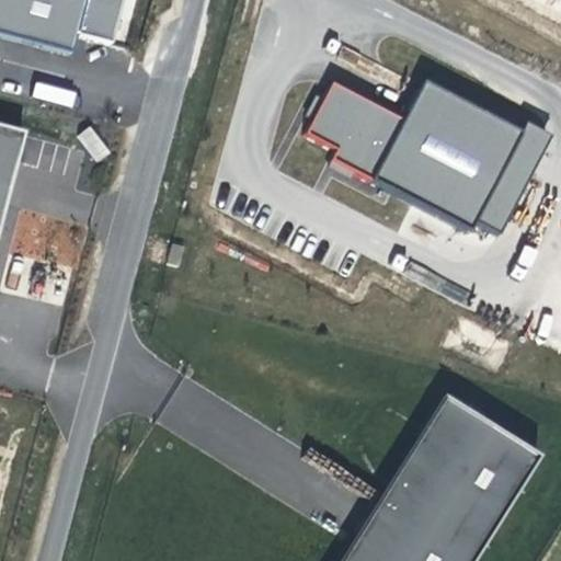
[(82,0),(0,0),(0,31),(69,49),(82,0)]
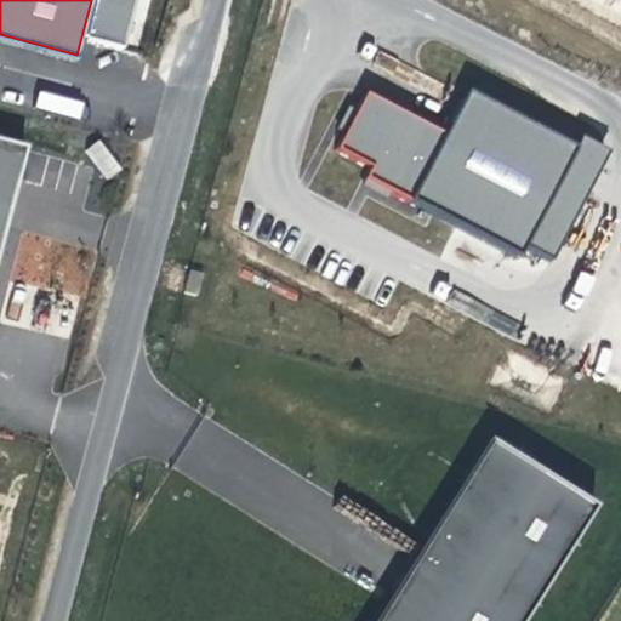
[(614,149),(582,134),(577,142),(473,87),(417,194),(522,249),(527,240),(557,256),(614,149)]
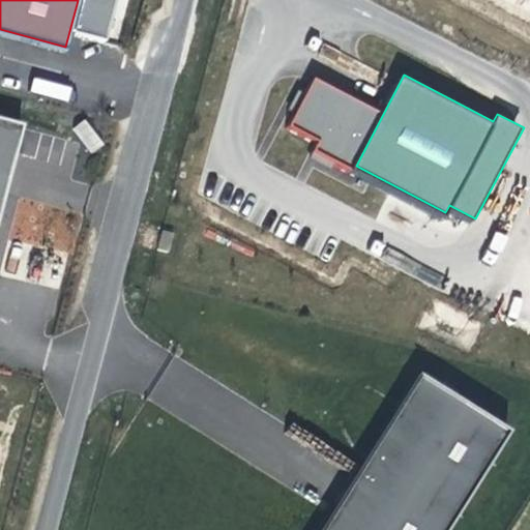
[(90,154),(104,145),(84,119),(71,127),(90,154)]
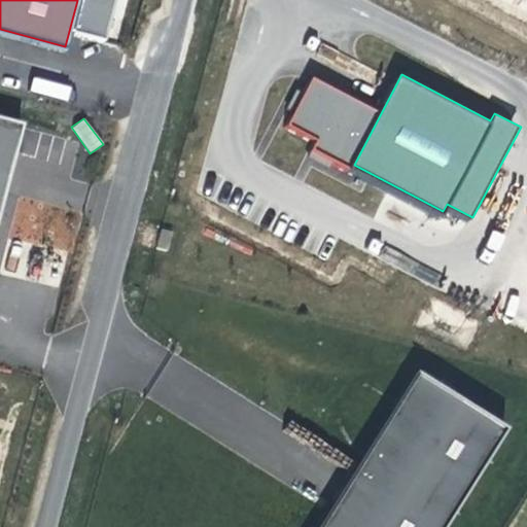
[(0,202),(14,128),(0,124),(0,202)]
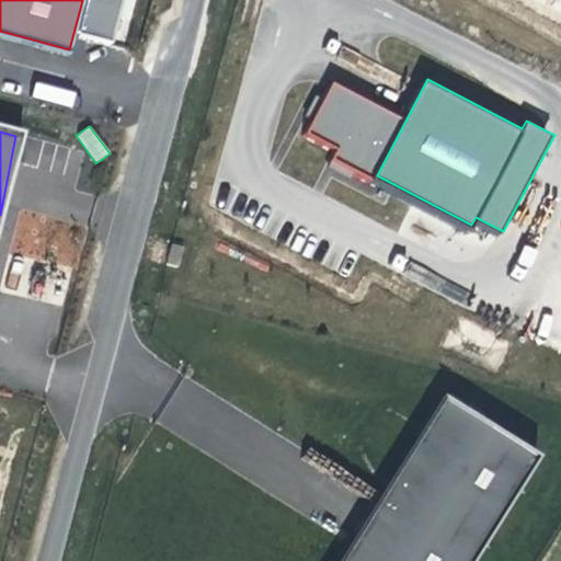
[(435,410),(341,560),(476,560),(535,469),(435,410)]
